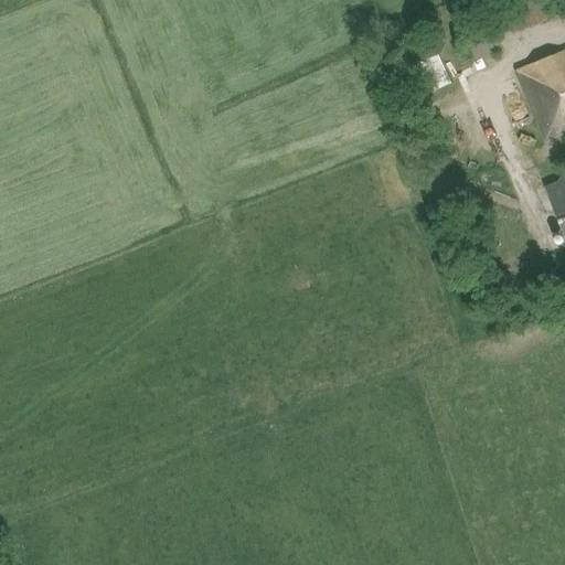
[(497,35),(510,30),(513,35),(546,21),(537,0),(511,0),(488,11),(497,35)]
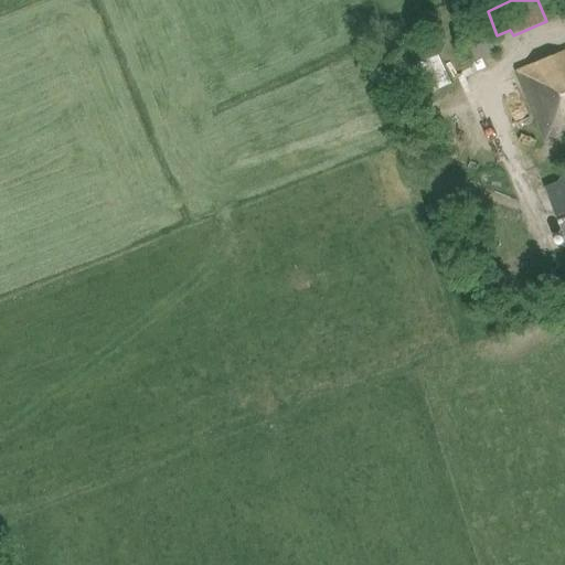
[(503,51),(494,33),(491,23),(462,35),(467,46),(473,62),(470,64),(473,73),(486,67),(482,60),(503,51)]
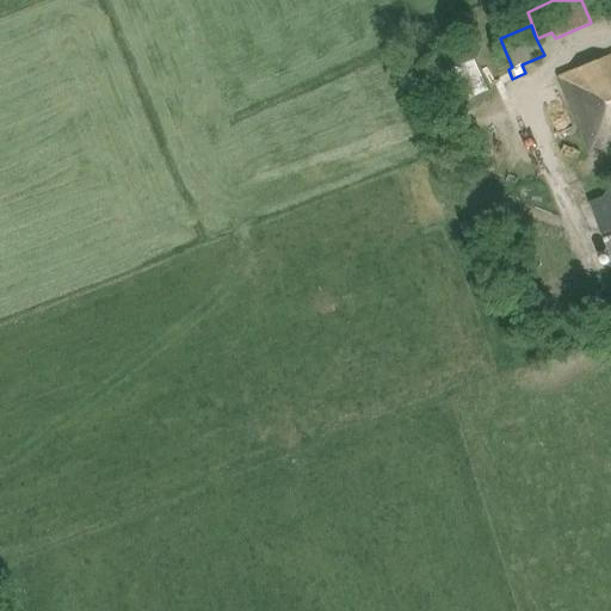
[(488,91),(466,42),(430,60),(434,71),(424,75),(438,107),(455,99),(457,105),(488,91)]
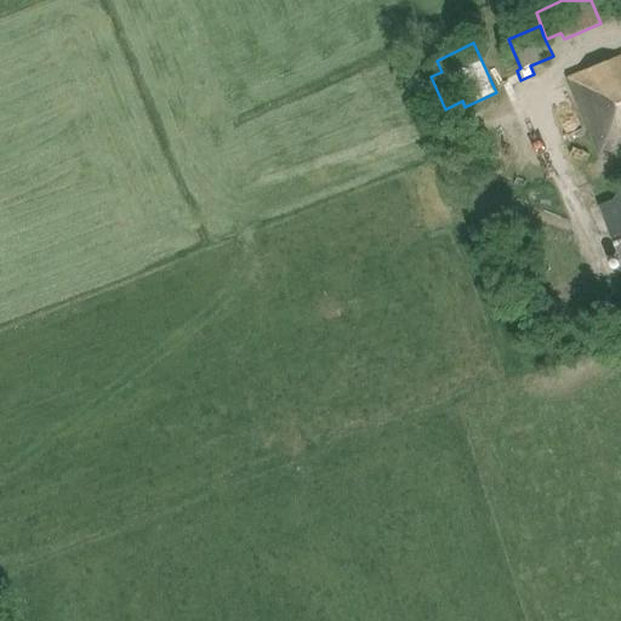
[(620,57),(571,79),(603,154),(620,146),(620,57)]
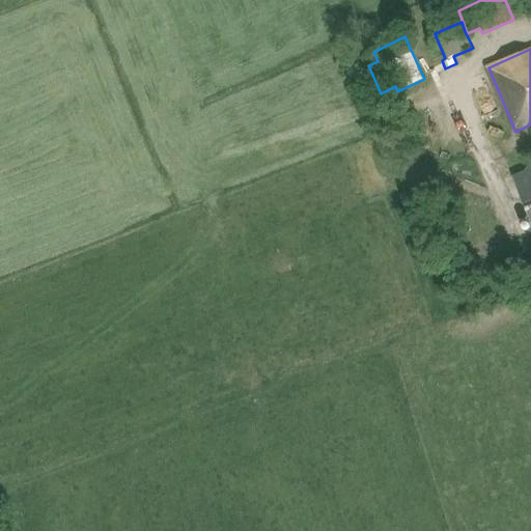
[(530,169),(512,177),(530,220),(530,169)]
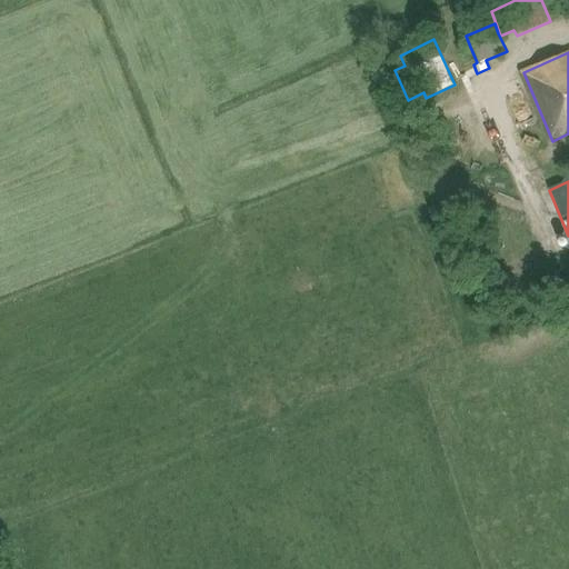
All buildings are outlined.
